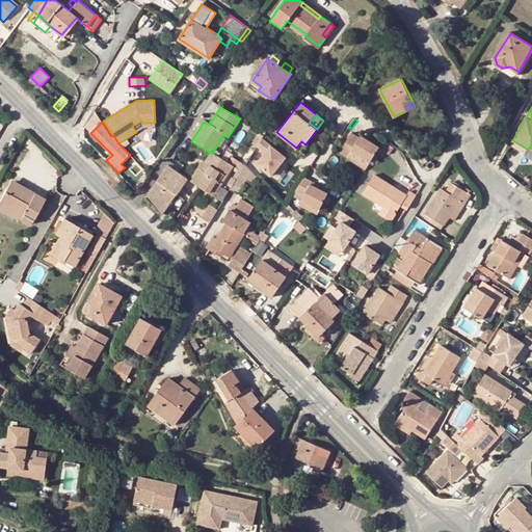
[(260,130),(253,142),(258,145),(259,144),(263,137),(265,133),(267,131),(262,128),(260,130)]
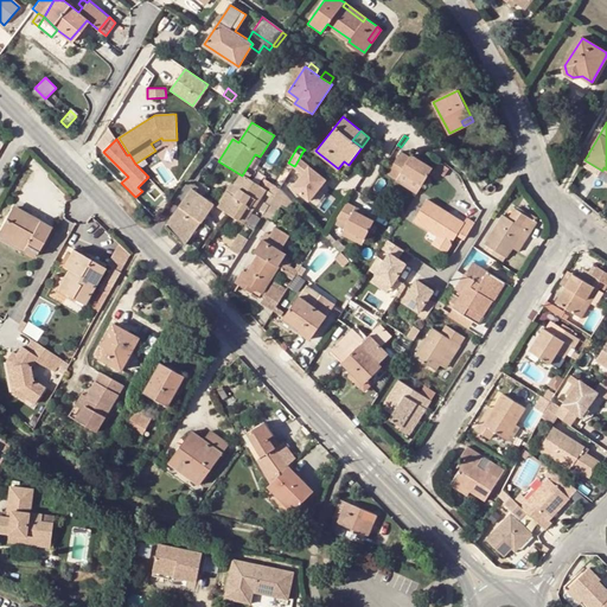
[(413,154),(411,157),(402,151),(388,172),(397,178),(402,171),(409,176),(404,183),(419,192),(419,191),(433,167),(413,154)]
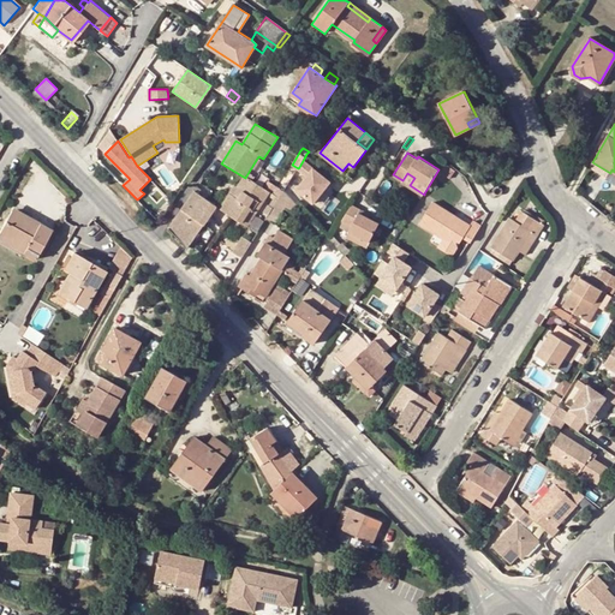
[(304,159),(299,167),(308,174),(297,187),(314,202),(330,181),(304,159)]
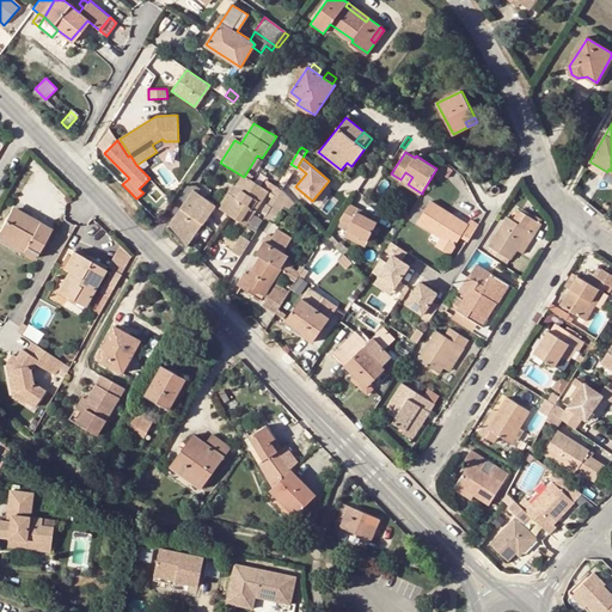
[(445,165),(438,177),(442,181),(450,184),(457,172),(445,165)]
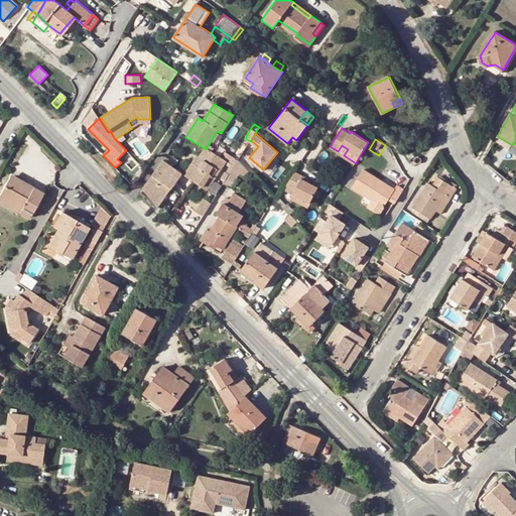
[(348,149),(342,145),(338,151),(344,155),(348,149)]
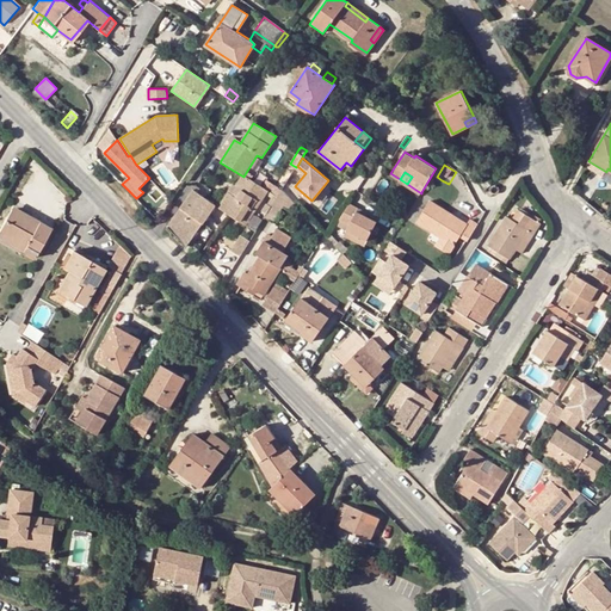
[(251,209),(255,211),(269,191),(244,177),(236,187),(234,186),(220,210),(241,223),(251,209)]
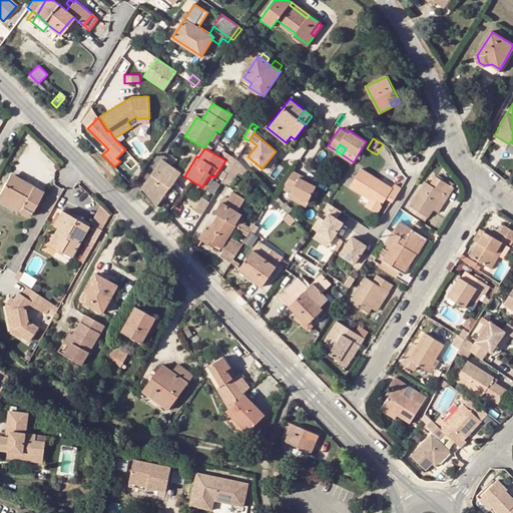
[(412,155),(407,148),(403,151),(408,158),(412,155)]
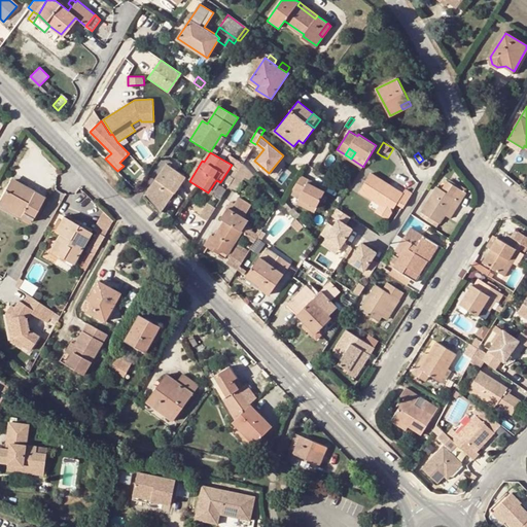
[(233,166),(239,169),(242,165),(236,161),(233,166)]
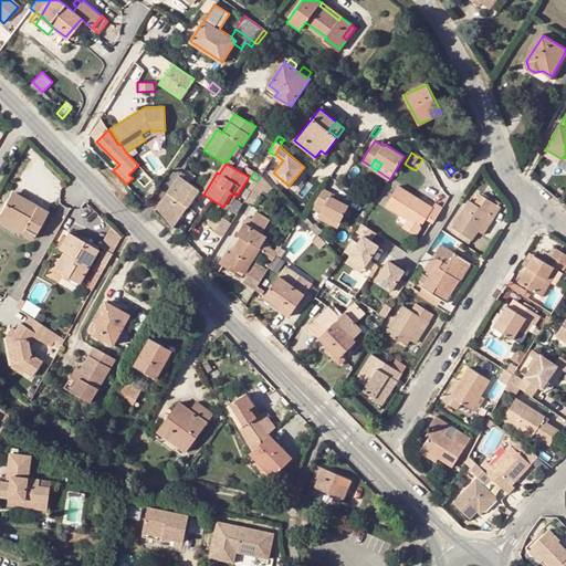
[(179,176),(156,210),(174,227),(187,207),(199,189),(179,176)]
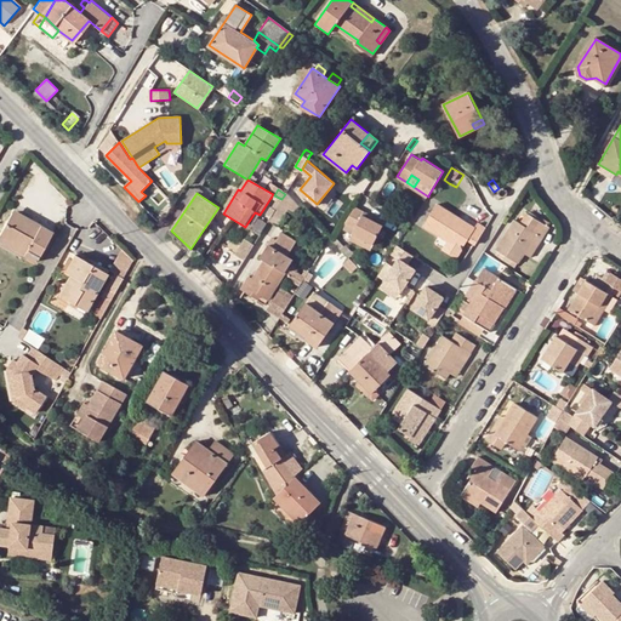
[(478,223),(474,228),(472,232),(459,223),(461,220),(438,205),(423,226),(440,235),(449,240),(444,249),(456,256),(467,239),(476,244),(485,228),(478,223)]
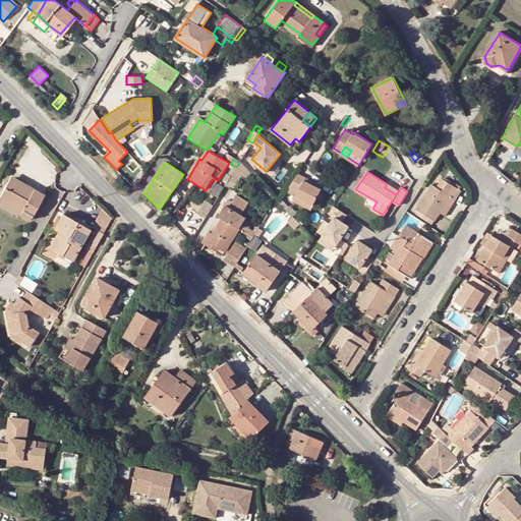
[(298,195),(315,205),(324,188),(306,179),(308,178),(299,174),(291,187),(300,191),(298,195)]
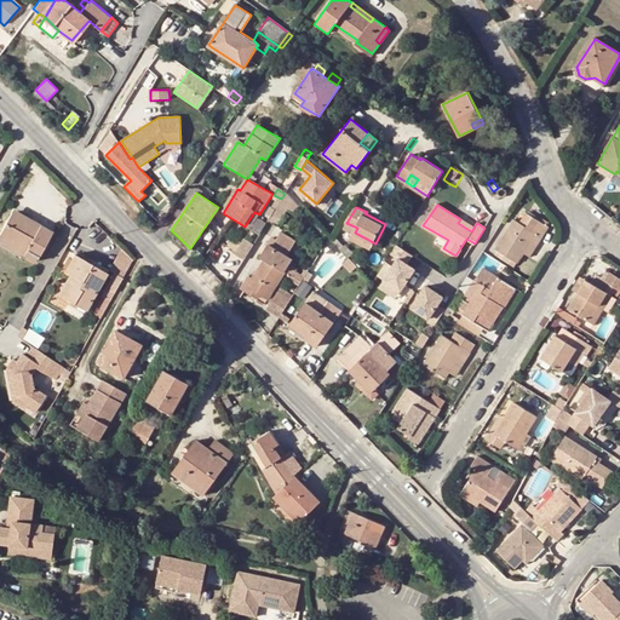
[(520,222),(526,227),(532,217),(526,212),(520,222)]
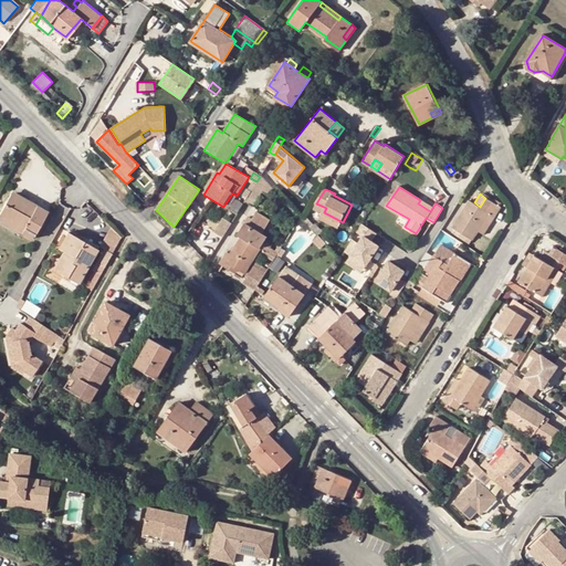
[(0,212),(0,217),(22,229),(21,231),(32,237),(48,211),(35,206),(34,208),(10,195),(0,212)]
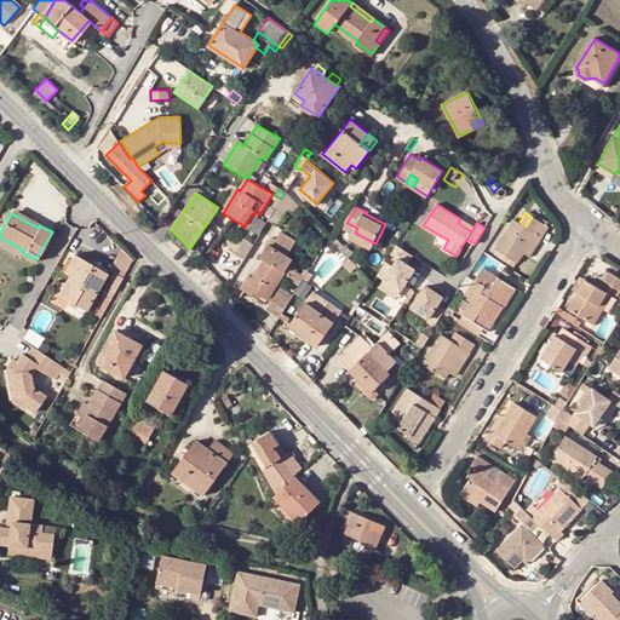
[(497,248),(511,258),(517,262),(518,262),(524,252),(538,233),(541,235),(547,227),(532,217),(526,227),(520,222),(515,219),(497,248)]
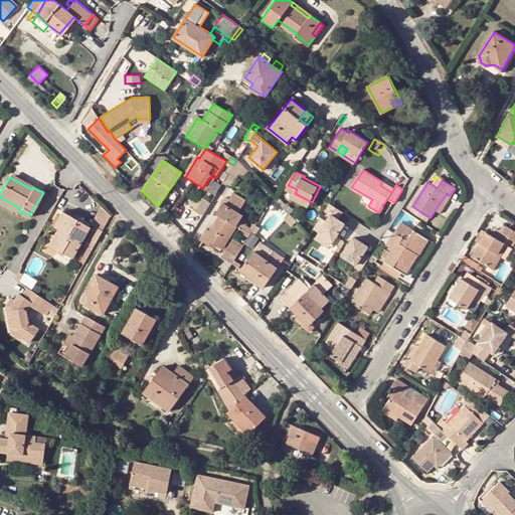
[(380,185),(391,192),(393,189),(382,182),(380,185)]
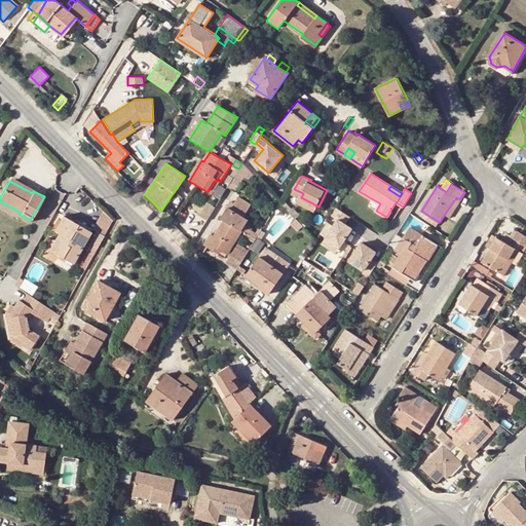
[(291,192),(301,197),(303,193),(294,189),(291,192)]
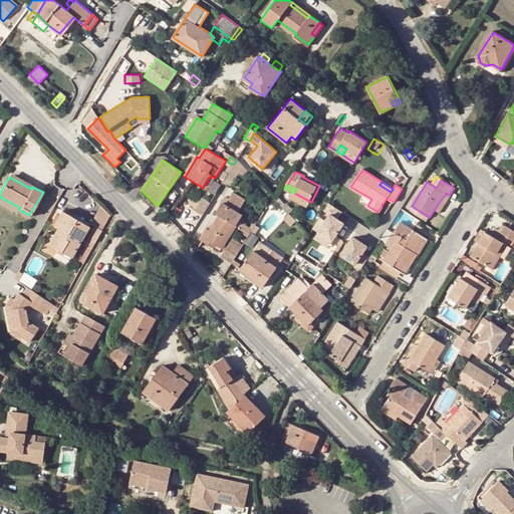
[(308,207),(311,202),(294,193),(291,199),(308,207)]
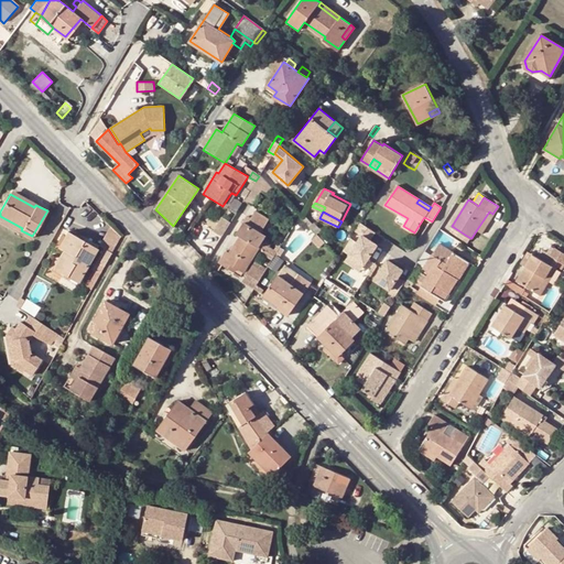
[(492,214),(489,212),(477,229),(483,234),(495,215),(492,214)]
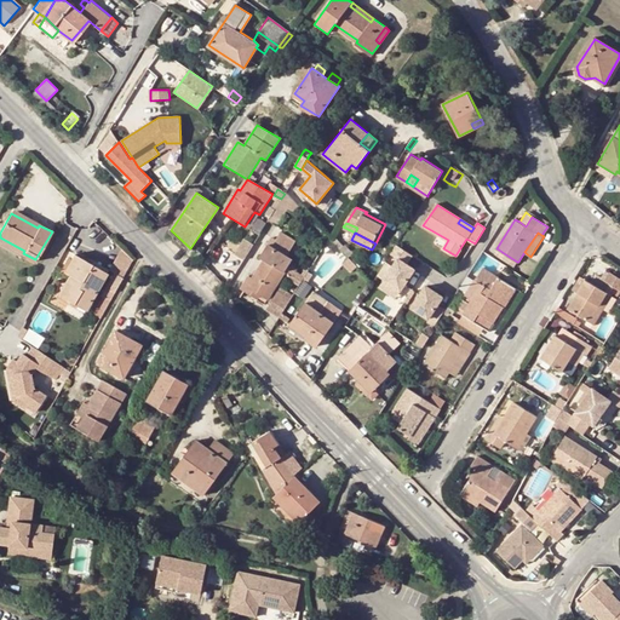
[(264,258),(285,271),(293,258),(287,254),(294,242),(281,234),(276,241),(271,239),(260,256),(264,258)]
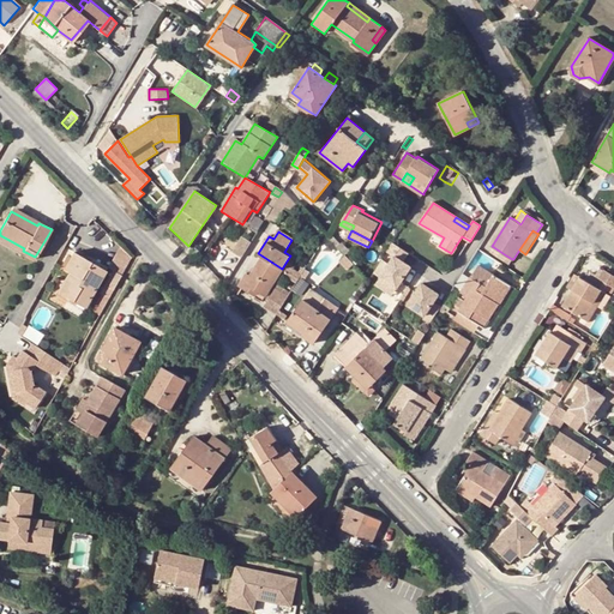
[(338,246),(342,242),(335,234),(331,239),(338,246)]
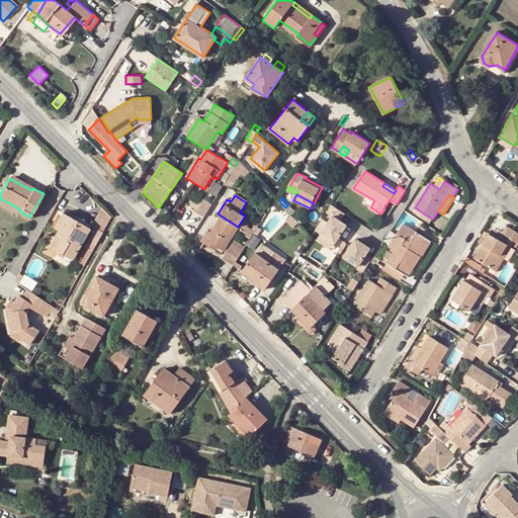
[(208,208),(211,204),(205,201),(197,213),(203,218),(208,208)]
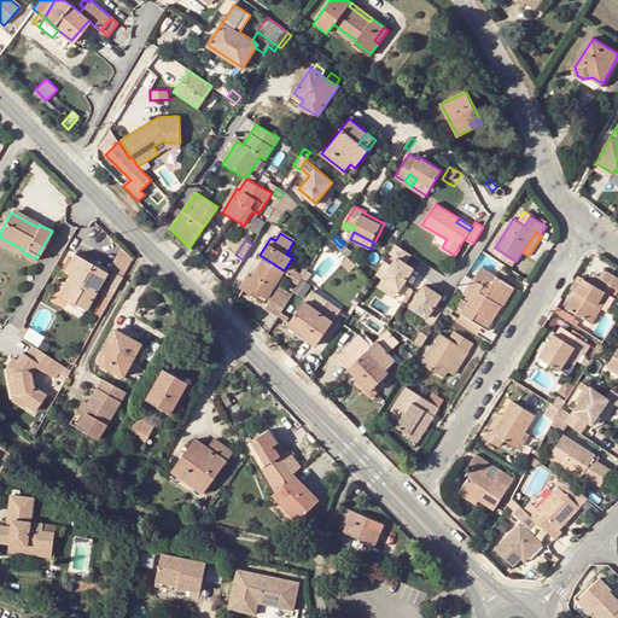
[(407,263),(412,255),(396,244),(390,254),(397,257),(392,266),(385,261),(377,274),(384,279),(401,290),(415,268),(407,263)]
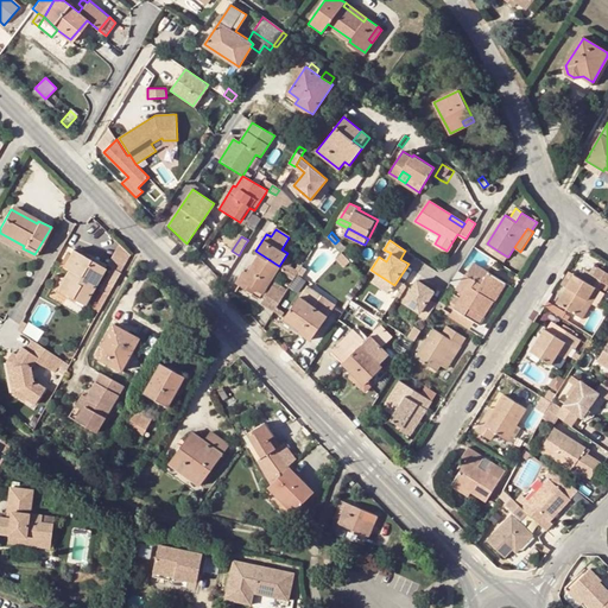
[(115,241),(103,264),(111,268),(120,273),(130,255),(115,241)]
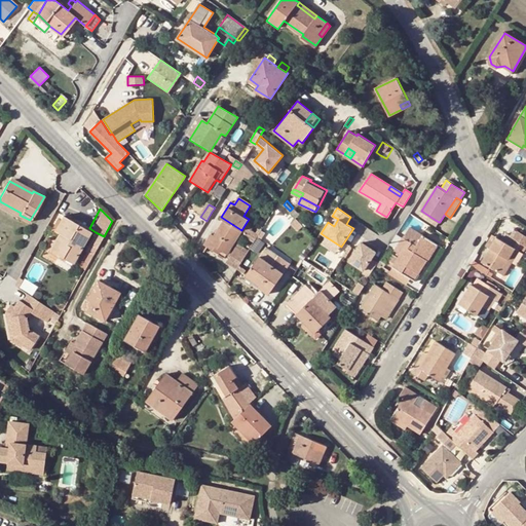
[(59,233),(48,251),(71,264),(89,232),(63,217),(54,231),(59,233)]
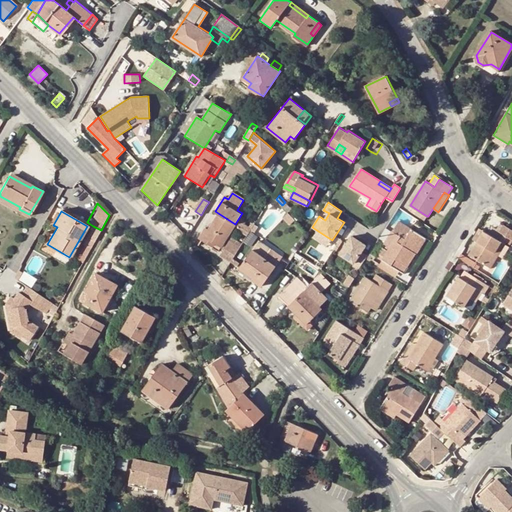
[(205,227),(199,237),(205,241),(207,238),(216,244),(221,247),(235,224),(218,213),(208,229),(205,227)]
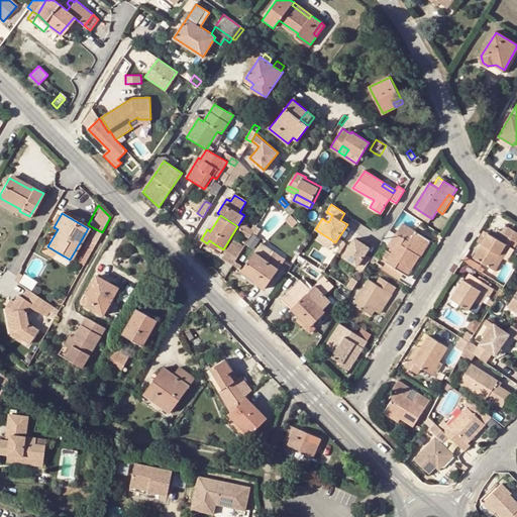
[(386,262),(403,273),(407,267),(410,269),(419,255),(413,251),(423,237),(402,224),(388,246),(396,250),(394,254),(391,252),(386,262)]
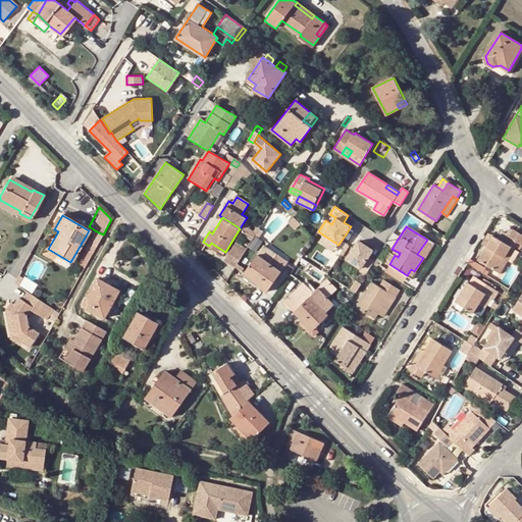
[(506,244),(493,237),(487,247),(479,259),(498,271),(512,248),(515,250),(520,243),(521,244),(521,235),(513,229),(509,237),(510,237),(506,244)]
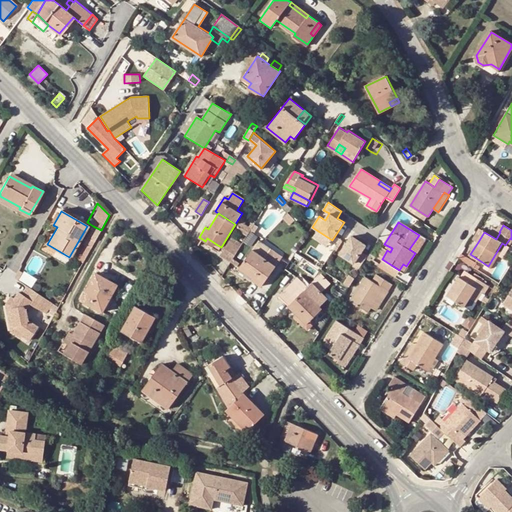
[(93,226),(86,238),(94,242),(101,230),(93,226)]
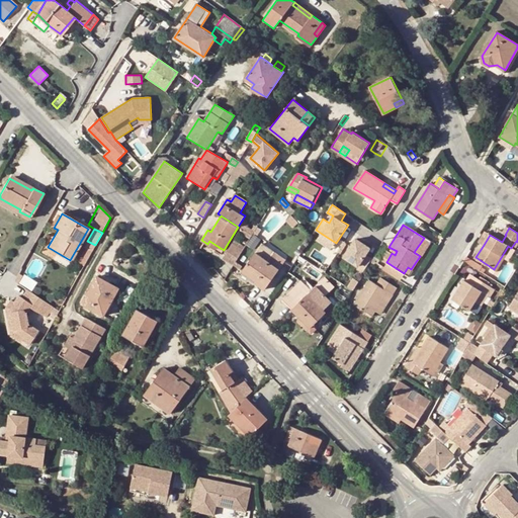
[(479,243),(484,245),(490,235),(486,232),(479,243)]
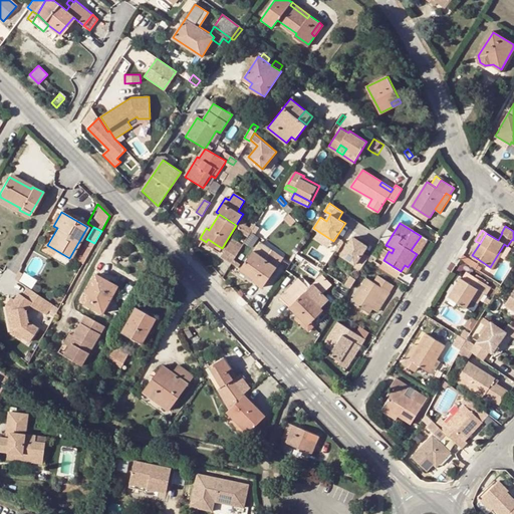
[(333,241),(319,232),(315,239),(329,247),(333,241)]
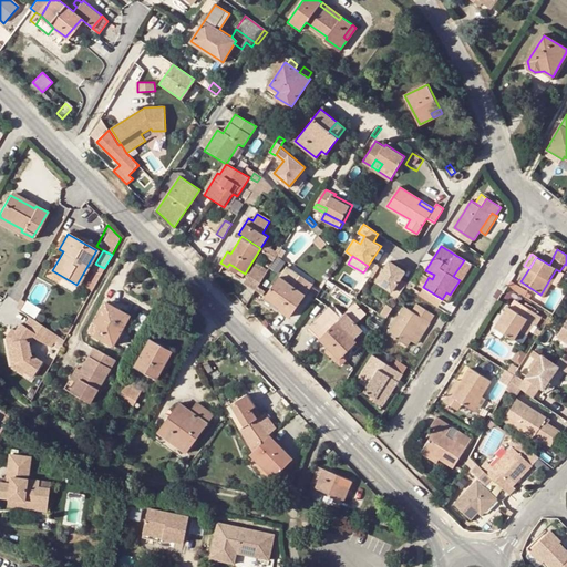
[(470,264),(464,260),(453,276),(460,280),(470,264)]
